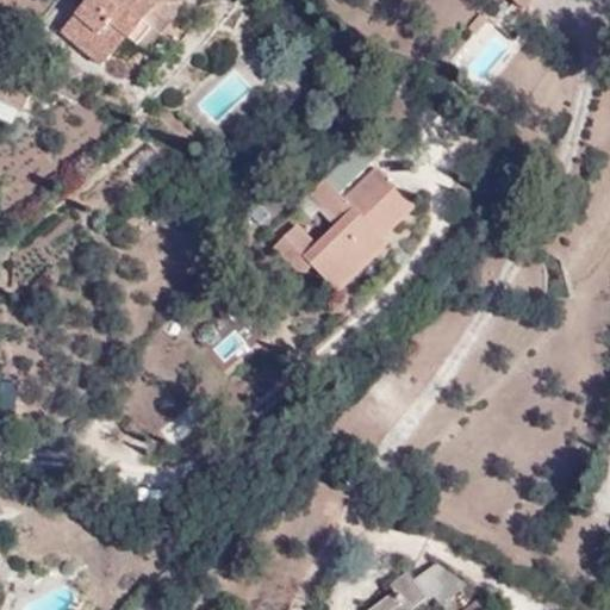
[(172,22),(187,4),(184,0),(92,0),(64,35),(104,67),(129,37),(138,47),(163,16),(172,22)]
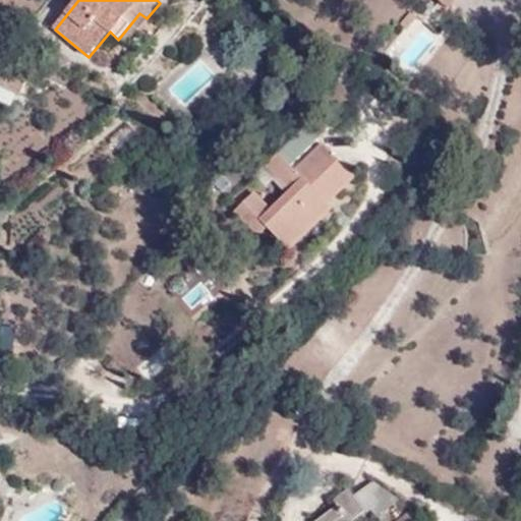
[(449,10),(457,0),(445,0),(442,4),(449,10)]
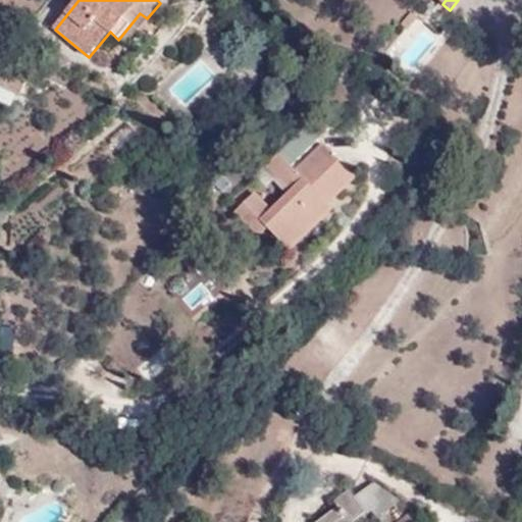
[(118,40),(125,45),(147,18),(140,13),(118,40)]
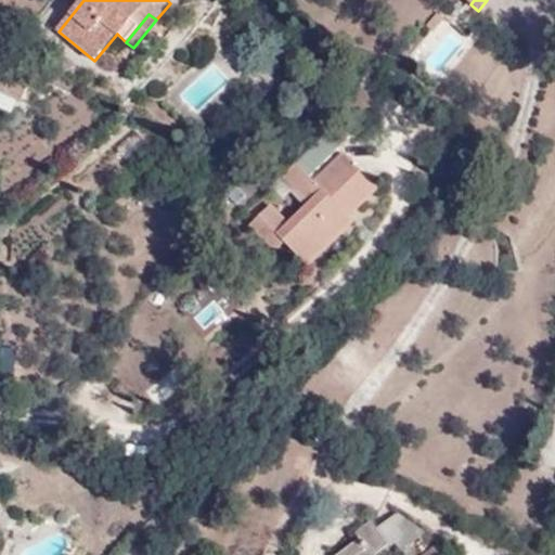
[(435,16),(427,25),(434,31),(442,22),(435,16)]
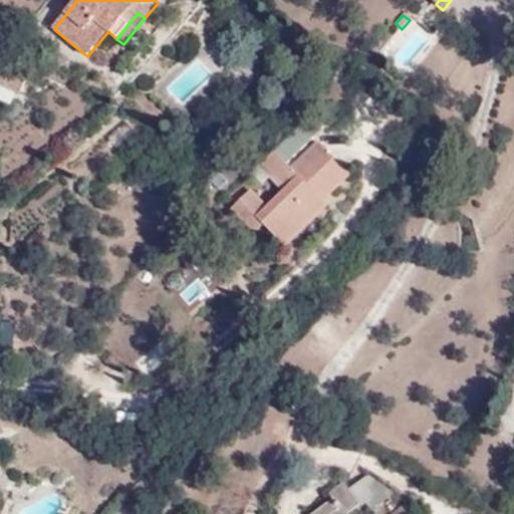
[(33,69),(0,53),(0,83),(21,94),(33,69)]
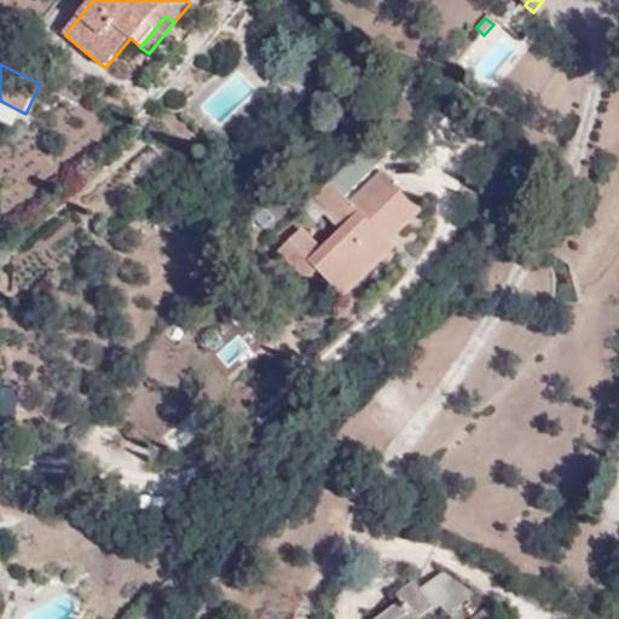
[(351,201),(371,181),(351,161),(304,208),(317,223),(324,214),(340,230),(359,210),(351,201)]
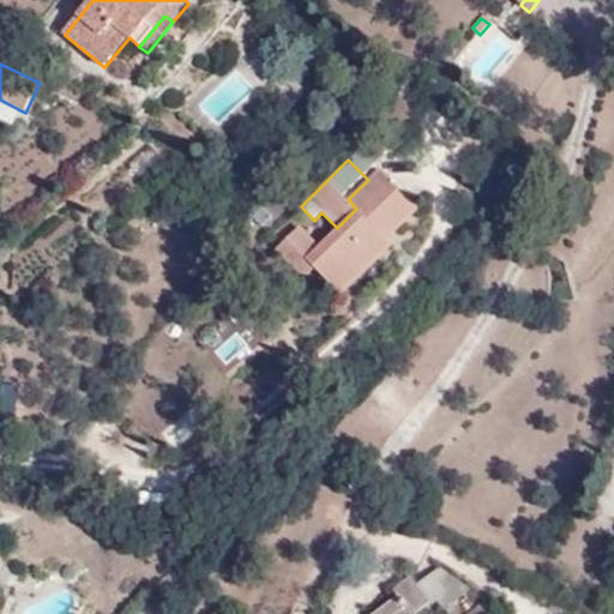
[(386,241),(420,209),(379,169),(368,180),(348,199),(356,209),(337,228),(319,246),(301,227),(277,250),(305,278),(315,268),(342,294),(391,246),(386,241)]
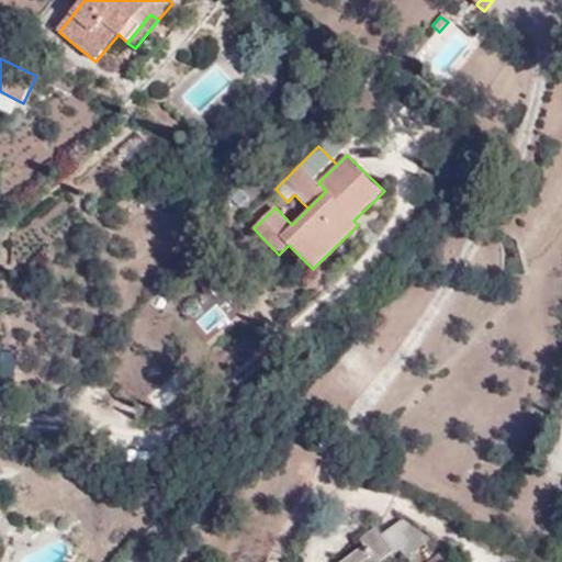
[(160,380),(147,398),(164,409),(176,391),(160,380)]
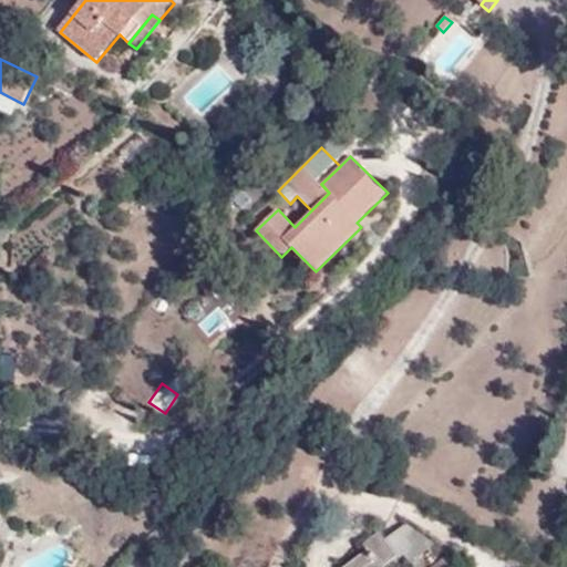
[(411,564),(435,547),(408,524),(384,540),(397,557),(399,559),(405,556),(411,564)]
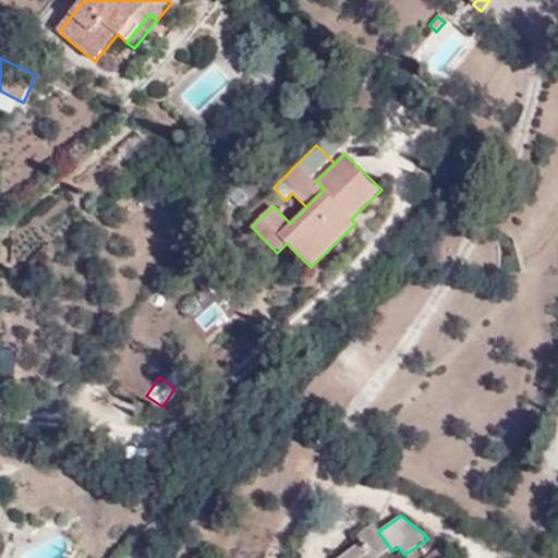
[(443,557),(445,553),(444,552),(434,557),(377,557),(390,548),(378,532),(372,523),(356,534),(361,540),(335,557),(443,557)]
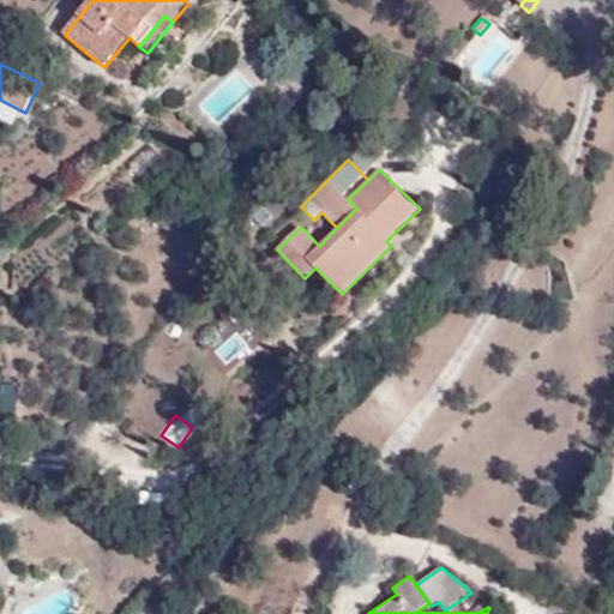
All buildings are outlined.
